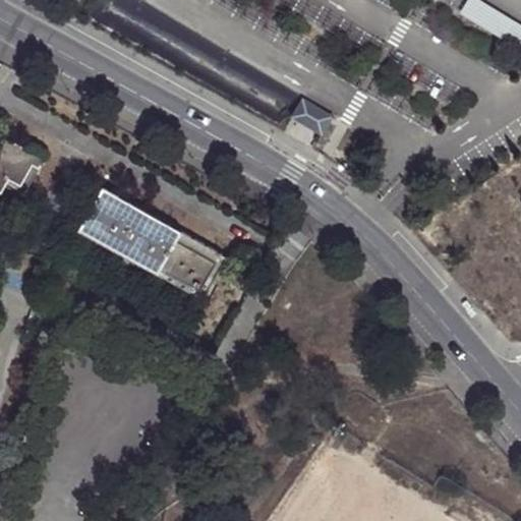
[(520,25),(477,0),(470,0),(461,15),(520,51),(520,25)]
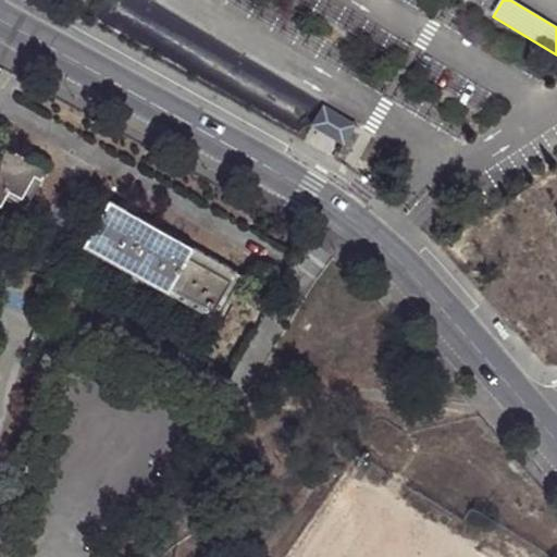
[(347,118),(325,103),(313,123),(345,143),(353,130),(343,123),(347,118)]
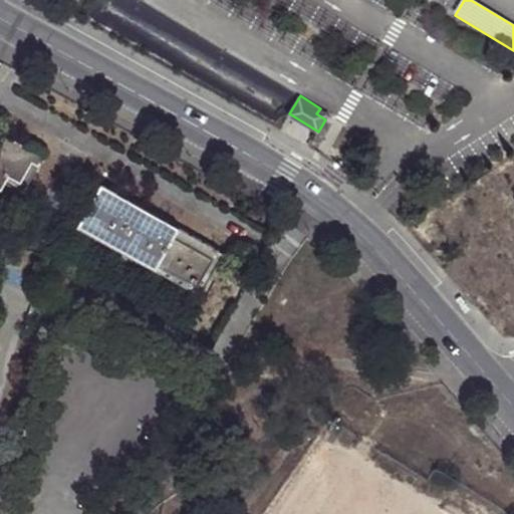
[(320,108),(316,113),(325,119),(329,113),(320,108)]
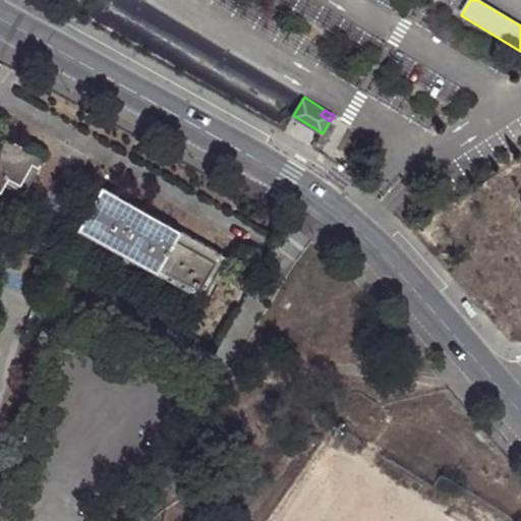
[(22,188),(34,167),(41,171),(48,158),(30,148),(27,152),(5,140),(0,149),(0,194),(1,195),(8,180),(22,188)]
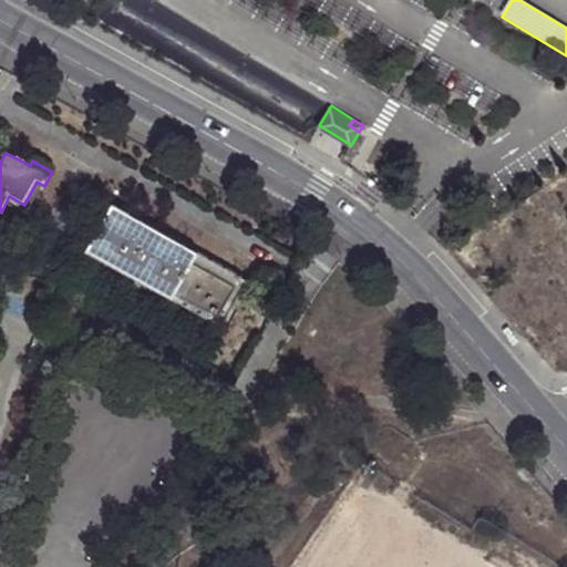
[(86,254),(175,301),(195,266),(200,255),(113,206),(86,254)]
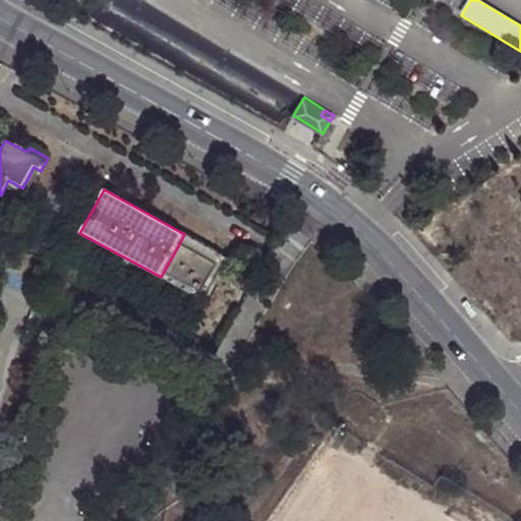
[(201,257),(208,247),(184,234),(179,244),(201,257)]
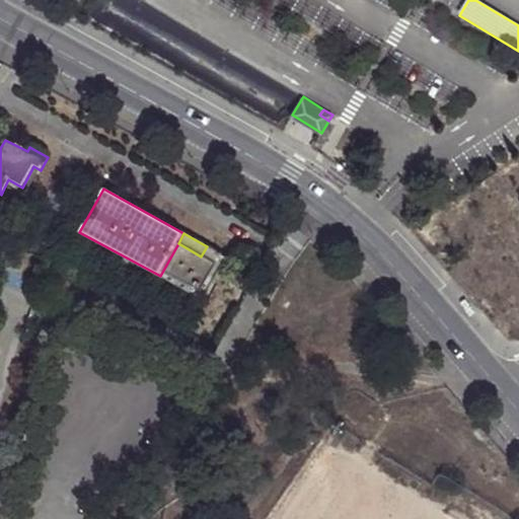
[(178,243),(160,276),(199,297),(223,255),(207,246),(201,256),(178,243)]
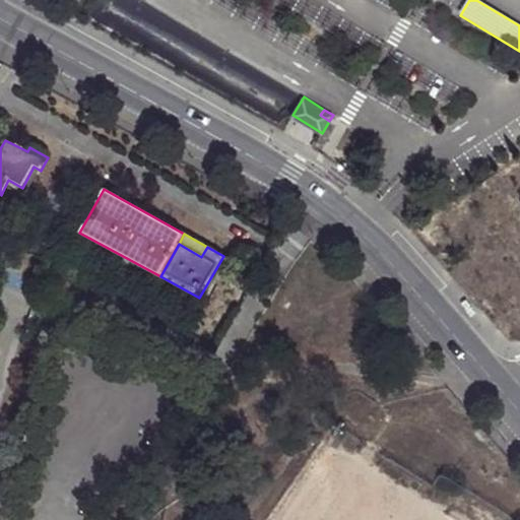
All buildings are outlined.
